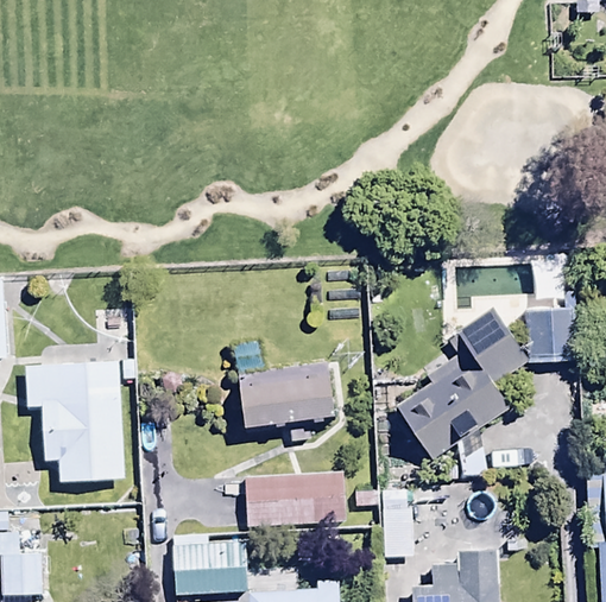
[(563,254),(531,255),(532,299),(565,298),(563,254)]
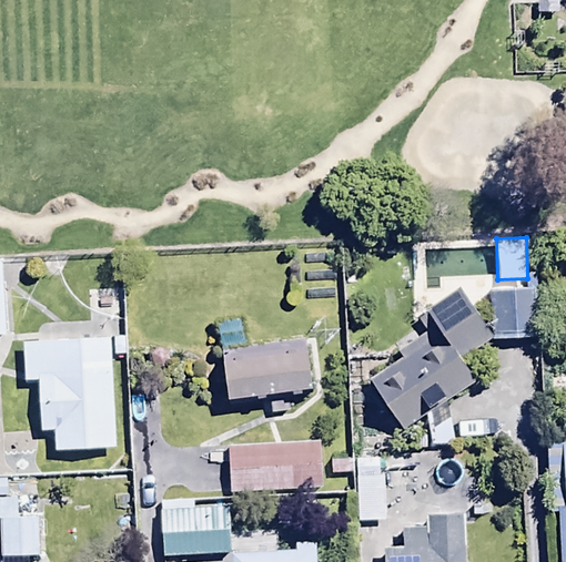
[(476,377),(464,360),(495,338),(458,287),(424,312),(435,326),(400,351),(404,358),(370,382),(403,429),(476,377)]
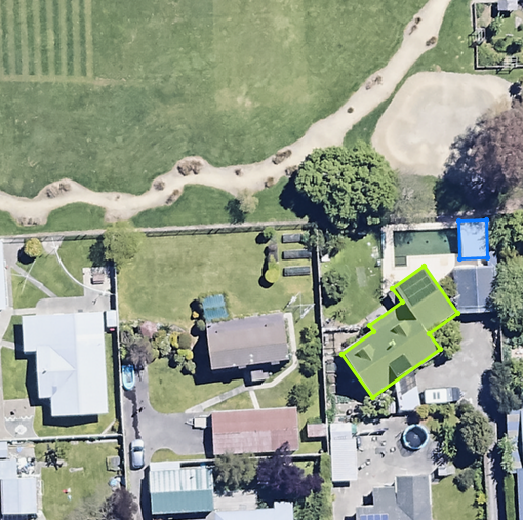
[(496,266),(454,269),(457,313),(499,310),(496,266)]
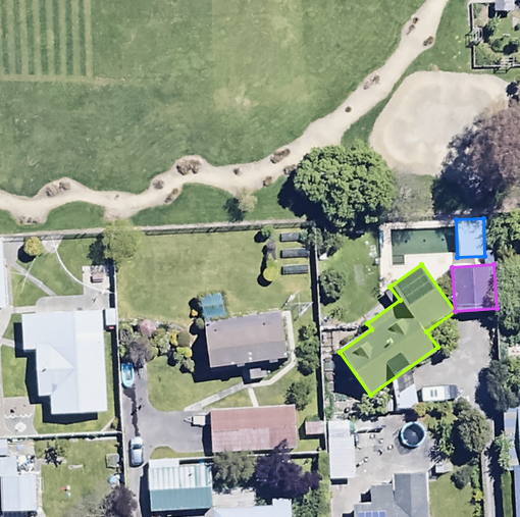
[(51,415),(105,413),(103,312),(20,314),(21,350),(37,350),(39,397),(50,397),(51,415)]
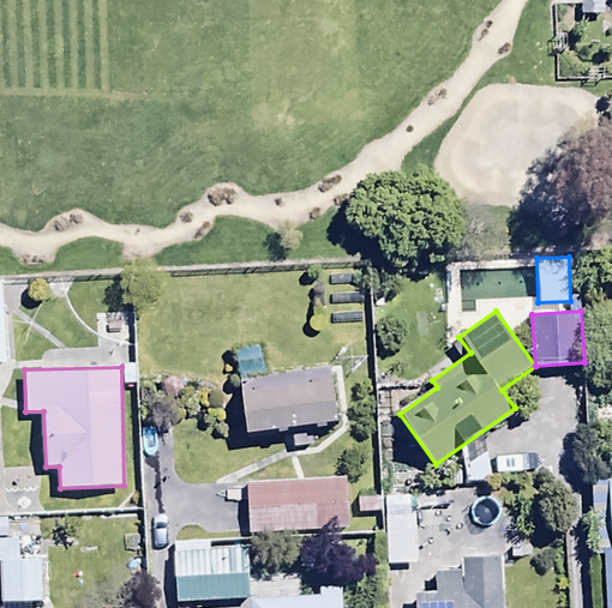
[(333,368),(240,373),(244,431),(293,427),(294,444),(315,443),(313,426),(336,423),(333,368)]
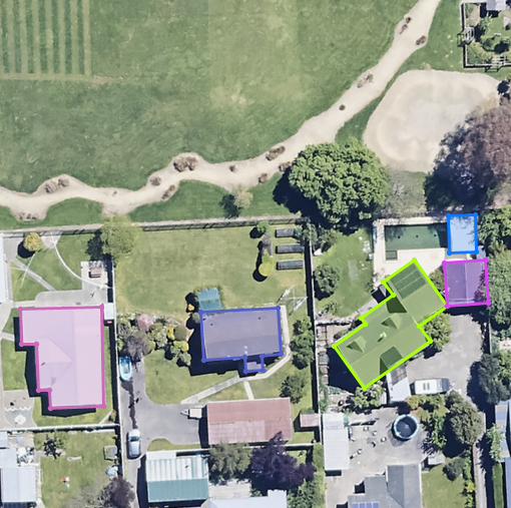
[(206,401),(207,447),(292,445),(291,399),(206,401)]
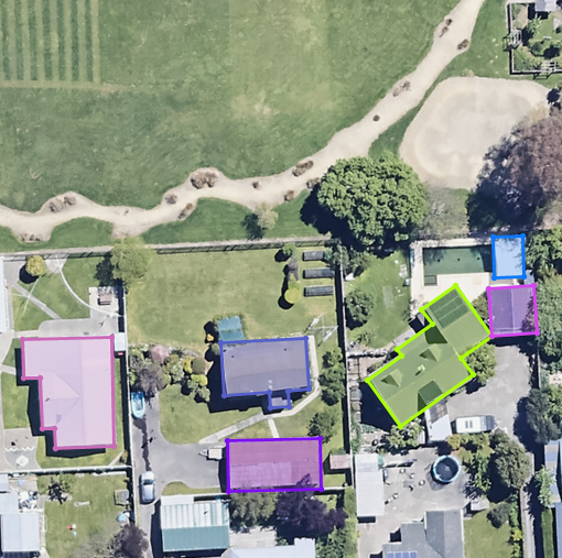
[(561,441),(544,442),(544,506),(561,505),(561,441)]
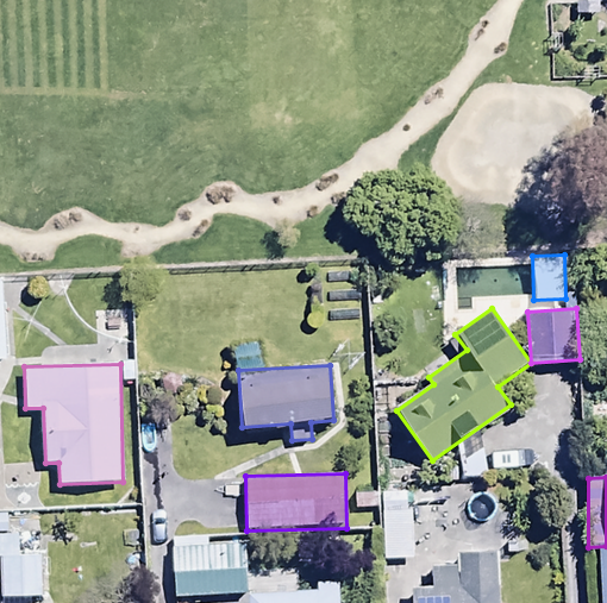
[(382,558),(412,558),(412,528),(444,527),(444,490),(381,490),(382,558)]
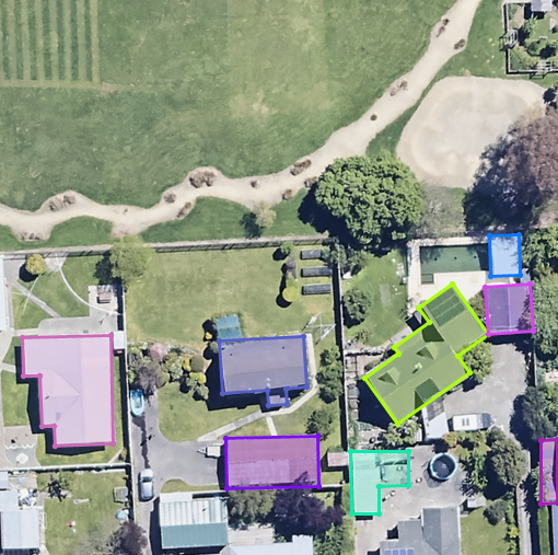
[(160,501),(160,546),(221,546),(220,500),(160,501)]
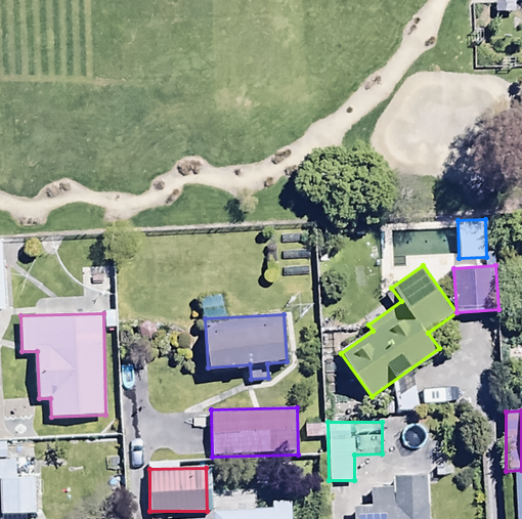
[(371,506),(353,507),(353,518),(426,518),(426,474),(394,475),(394,487),(371,488),(371,506)]
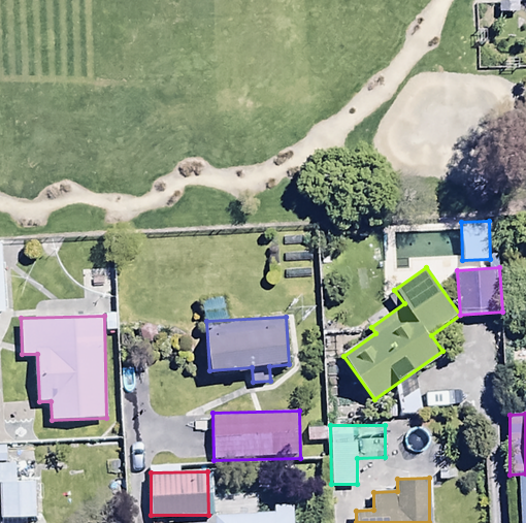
[(37,480),(0,480),(0,499),(0,518),(37,517),(37,480)]
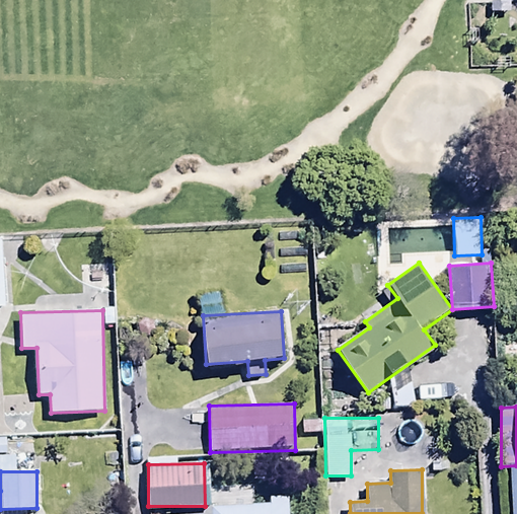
[(210,513),(290,513),(289,501),(210,505),(210,513)]
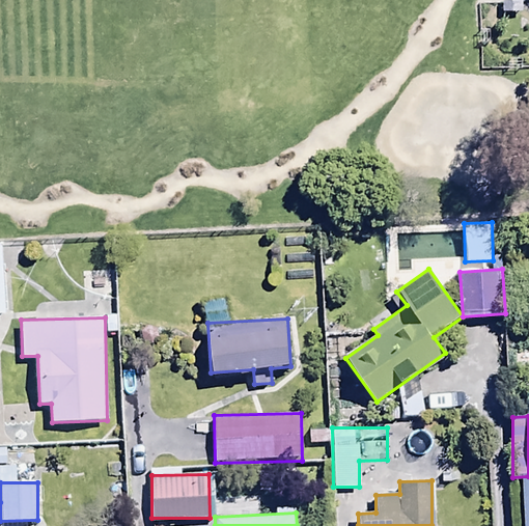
All buildings are outlined.
